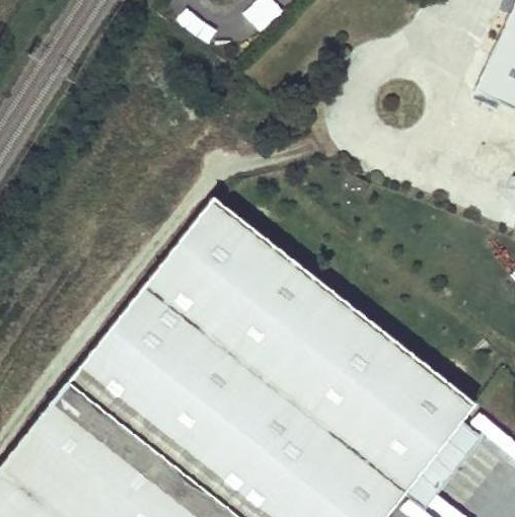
[(256,0),(244,9),(258,28),(283,10),(276,0),(256,0)]
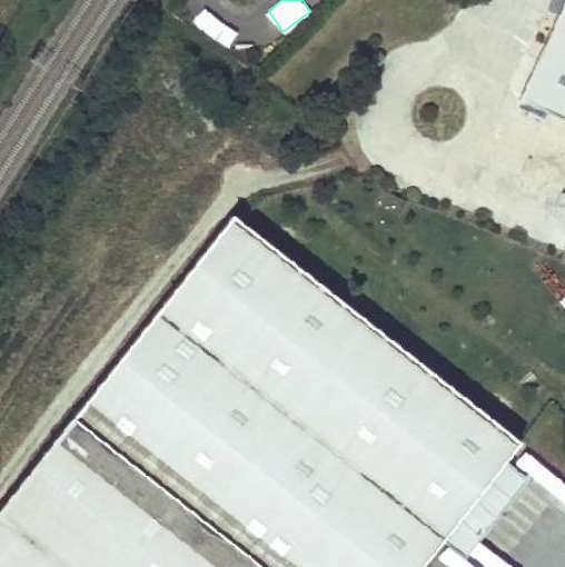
[(563,0),(519,93),(564,115),(564,0),(563,0)]
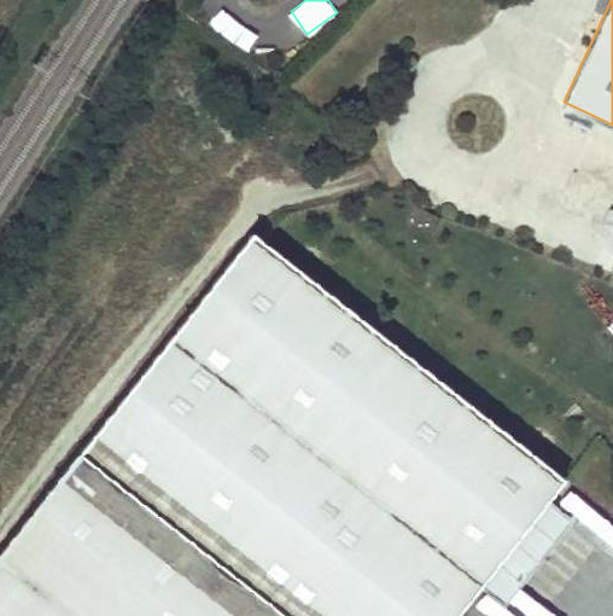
[(226,5),(215,21),(251,45),(261,30),(226,5)]
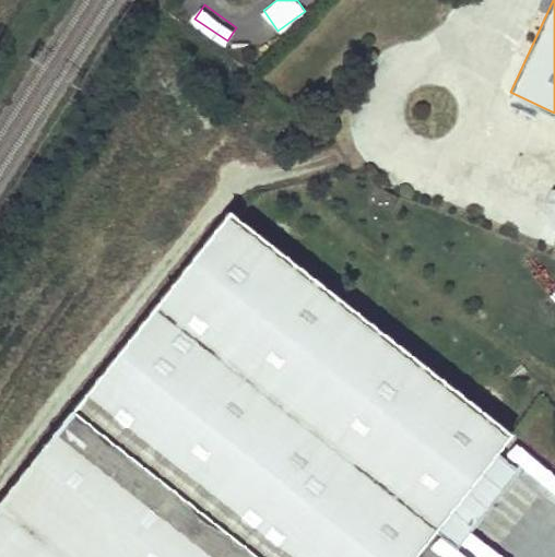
[(413,556),(438,528),(498,451),(512,433),(229,211),(0,502),(0,556),(413,556)]
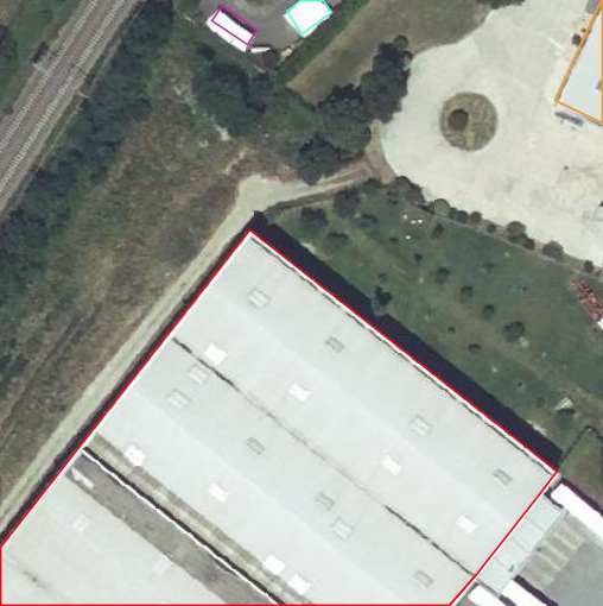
[(541,491),(476,574),(499,591),(564,509),(541,491)]
